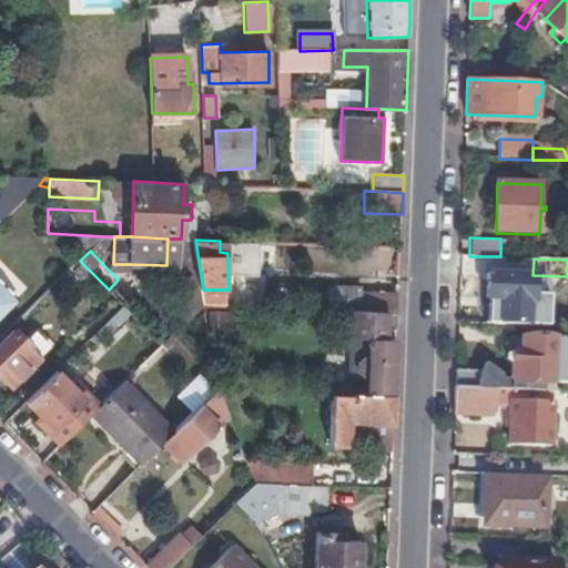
[(81,265),(75,271),(89,284),(94,277),(81,265)]
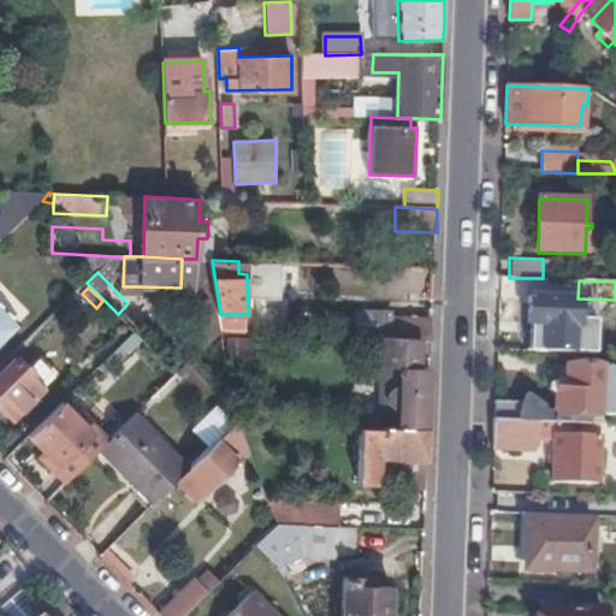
[(526,296),(522,351),(549,353),(549,341),(567,341),(568,333),(562,332),(563,296),(526,296)]
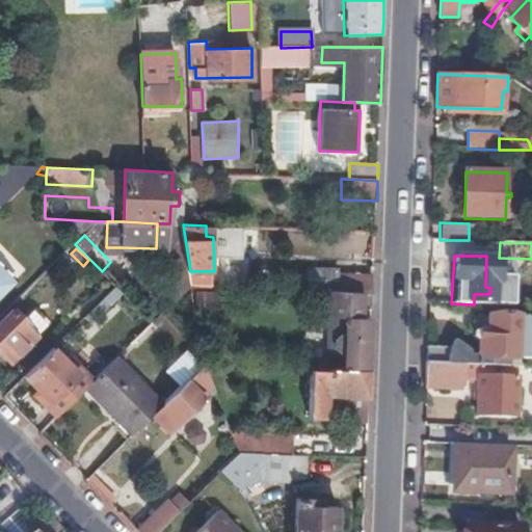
[(0,264),(0,295),(15,281),(0,264)]
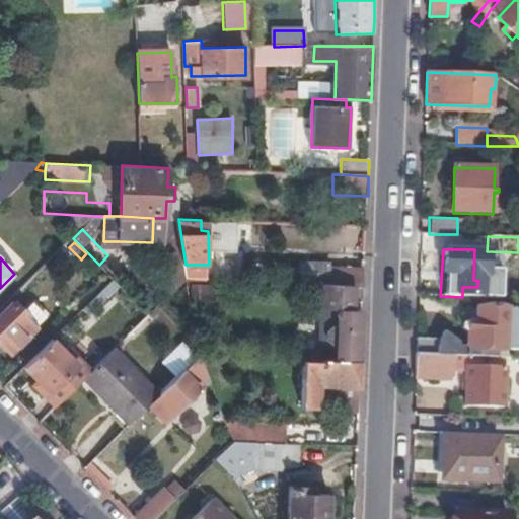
[(365,286),(366,271),(331,268),(331,285),(365,286)]
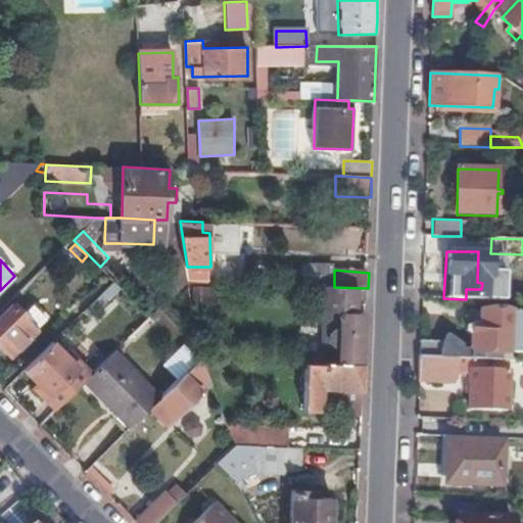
[(101,293),(108,300),(121,288),(114,281),(101,293)]
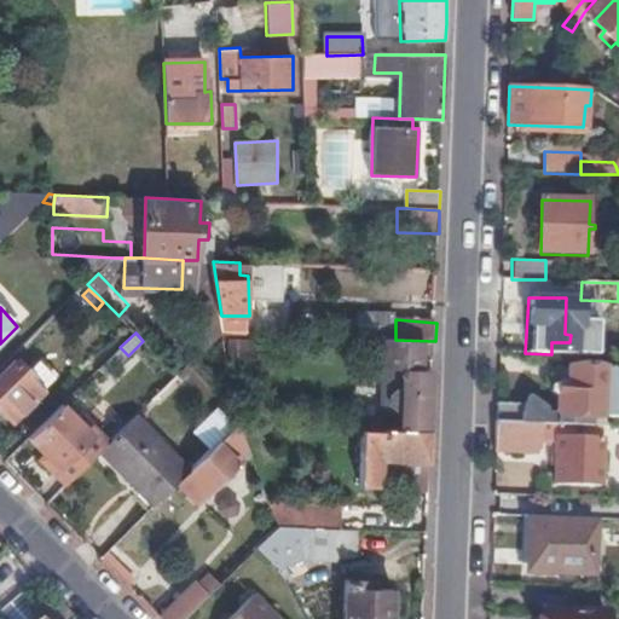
[(255,360),(255,337),(224,337),(224,360),(255,360)]
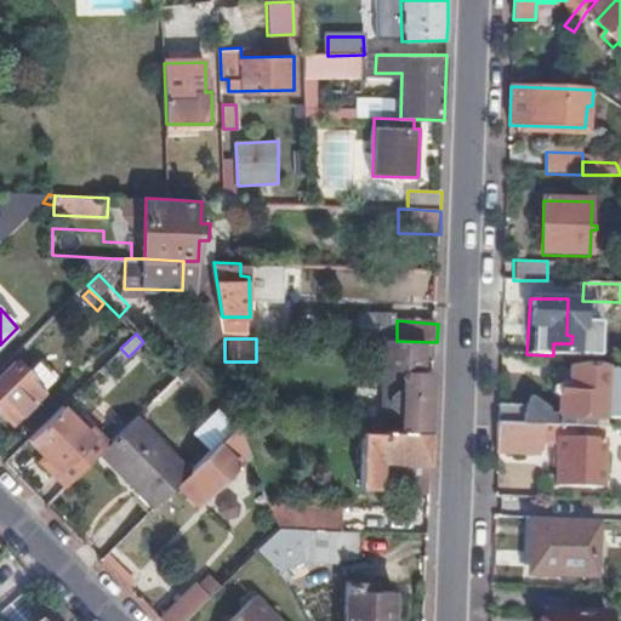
[(437,360),(437,342),(397,341),(388,341),(386,432),(433,434),(436,388),(436,371),(425,371),(425,360),(437,360)]
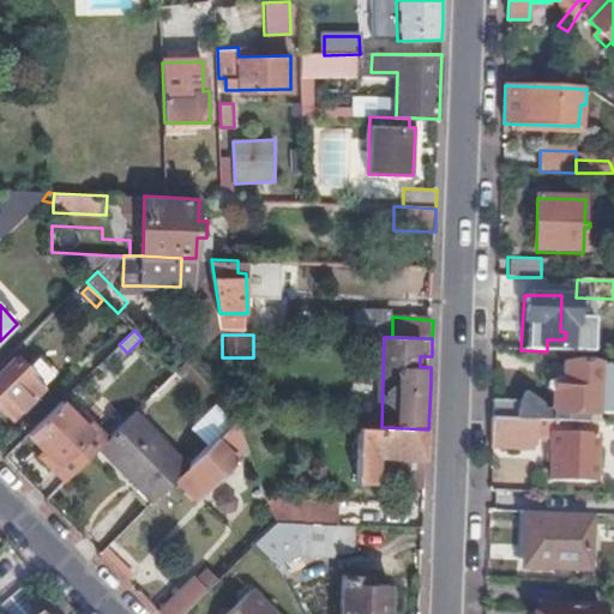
[(119,344),(98,366),(106,374),(127,353),(119,344)]
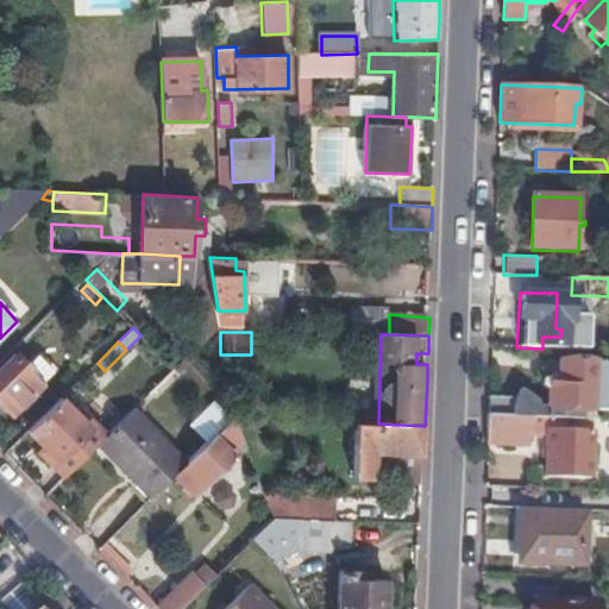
[(532,401),(490,400),(489,418),(595,421),(597,421),(597,410),(608,410),(608,364),(604,364),(606,351),(560,350),(560,378),(551,377),(544,382),(544,388),(550,391),(550,408),(532,407),(532,401)]
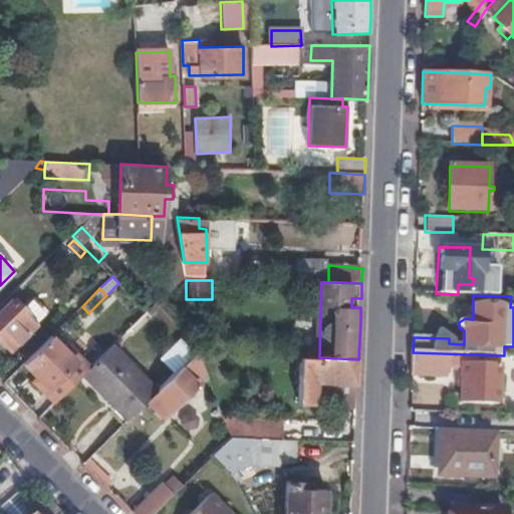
[(13,298),(0,312),(0,337),(11,348),(46,313),(37,304),(39,303),(34,298),(23,309),(13,298)]
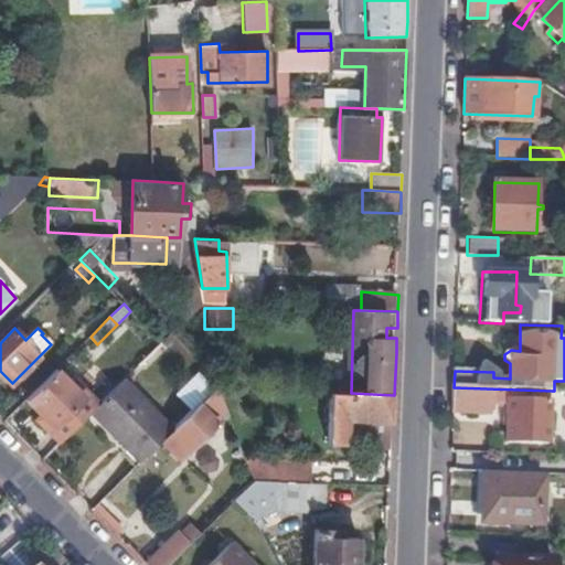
[(142,362),(162,342),(149,330),(129,349),(142,362)]
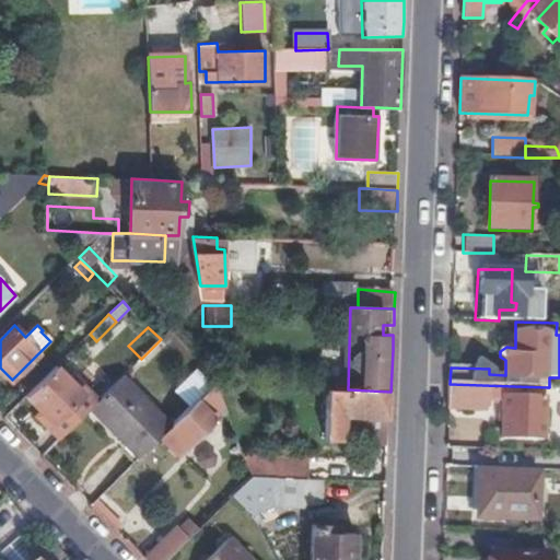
[(57,366),(26,396),(42,411),(53,422),(48,427),(60,439),(92,408),(100,400),(88,388),(83,393),(72,381),(57,366)]
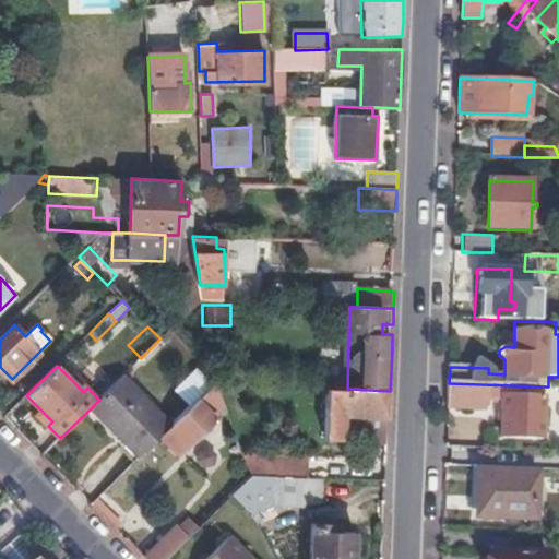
[(161,438),(175,423),(126,373),(99,400),(92,407),(142,456),(161,438)]
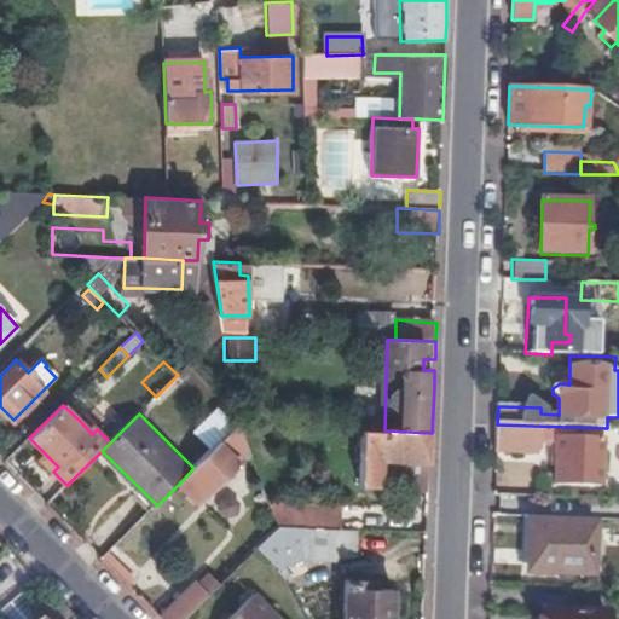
[(85,416),(80,421),(92,434),(97,429),(85,416)]
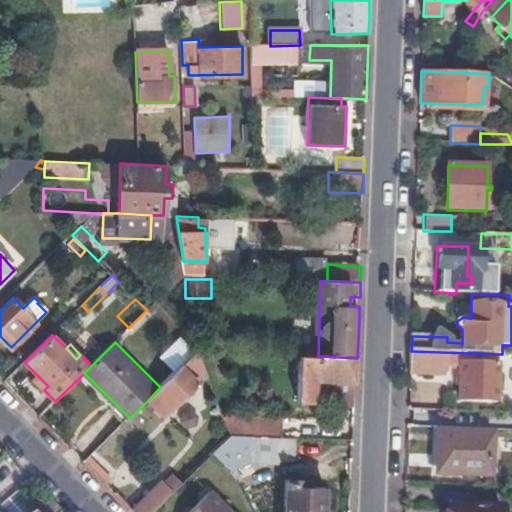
[(206,372),(197,350),(160,387),(147,401),(164,417),(197,383),(206,372)]
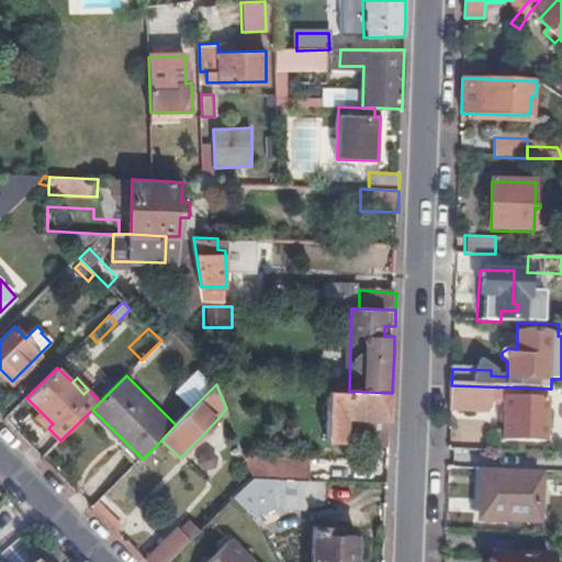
[(549,389),(451,385),(451,412),(487,412),(493,403),(493,396),(507,397),(506,441),(547,442),(549,389)]
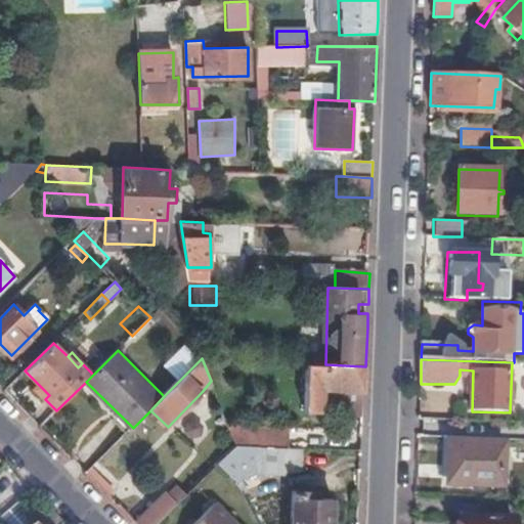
[(365,366),(325,364),(310,363),(307,411),(323,412),(324,390),(364,391),(365,366)]
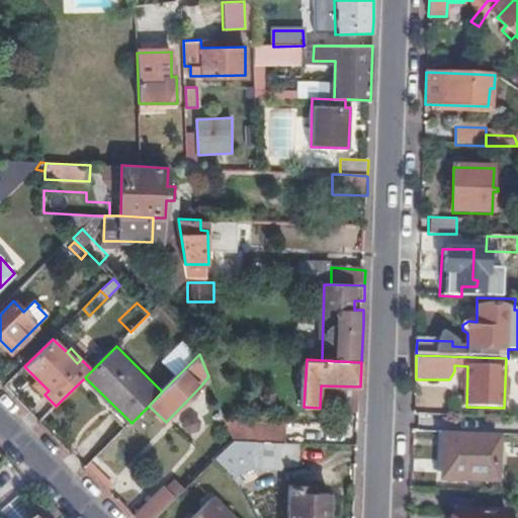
[(49,391),(38,380),(34,384),(45,395),(49,391)]
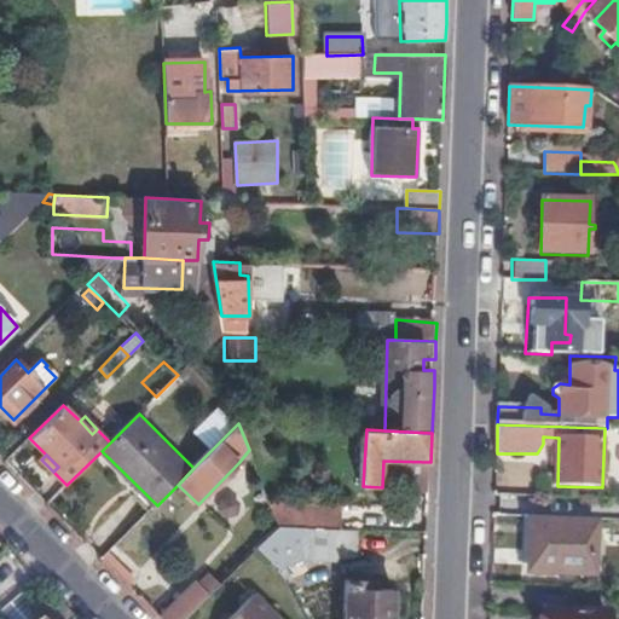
[(342,504),(270,502),(279,525),(341,528),(342,528),(342,504)]
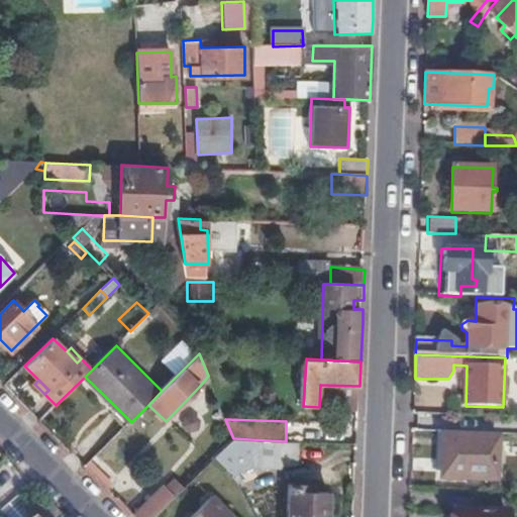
[(497,434),(449,432),(448,456),(443,455),(443,479),(495,481),(497,434)]
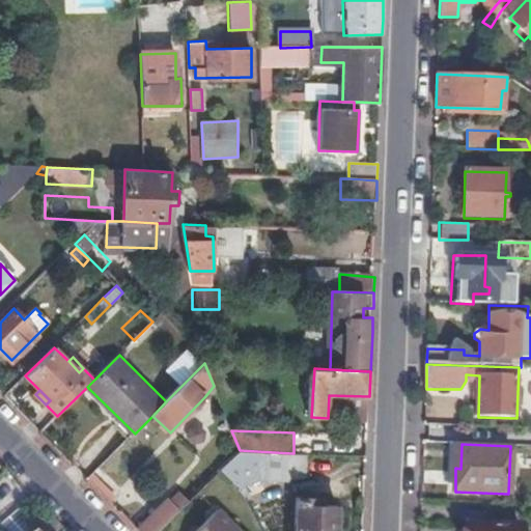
[(292,453),(240,450),(224,467),(244,486),(247,492),(251,490),(247,485),(260,479),(291,481),(292,453)]
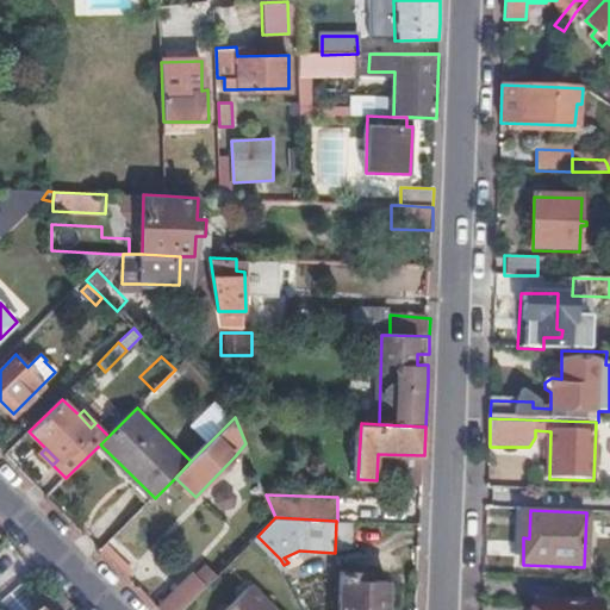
[(257,536),(241,552),(265,574),(280,559),(257,536)]
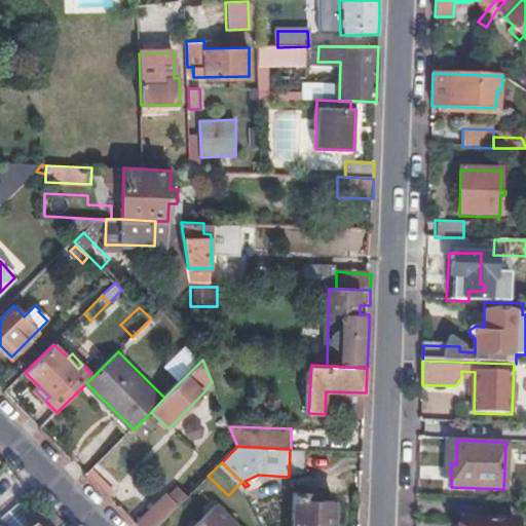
[(167,494),(136,525),(156,525),(187,496),(183,492),(175,500),(167,494)]
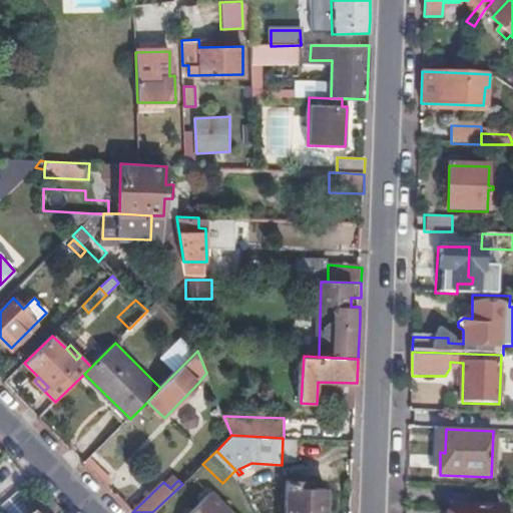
[(305,482),(288,481),(286,512),(326,512),(327,489),(306,488),(305,482)]
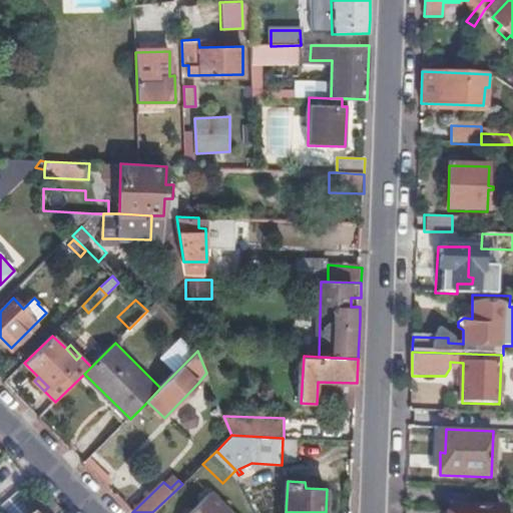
[(231,512),(210,492),(188,512),(231,512)]
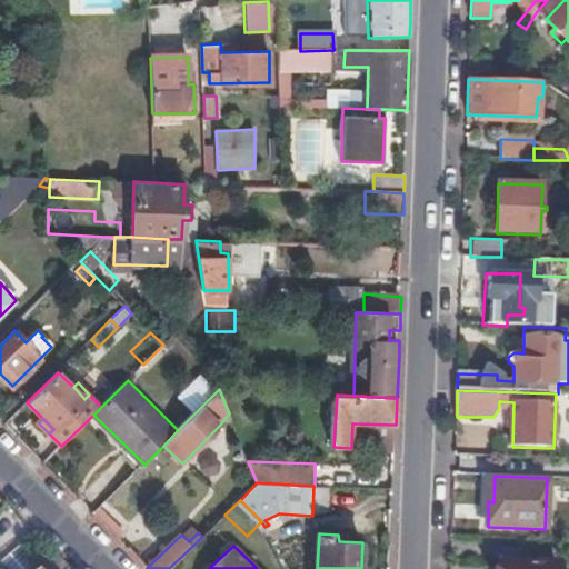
[(63,568),(67,566),(55,552),(37,568),(63,568)]
